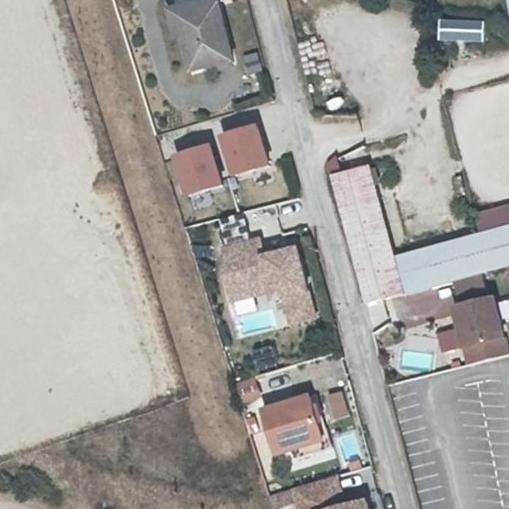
[(220,62),(206,3),(165,11),(180,71),(220,62)]
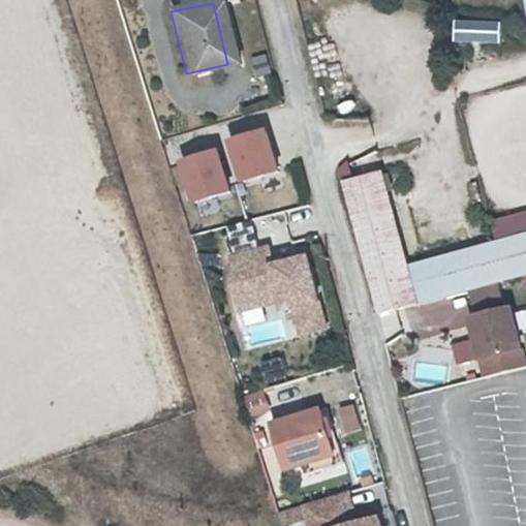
[(501,43),(502,21),(455,20),(455,43),(501,43)]
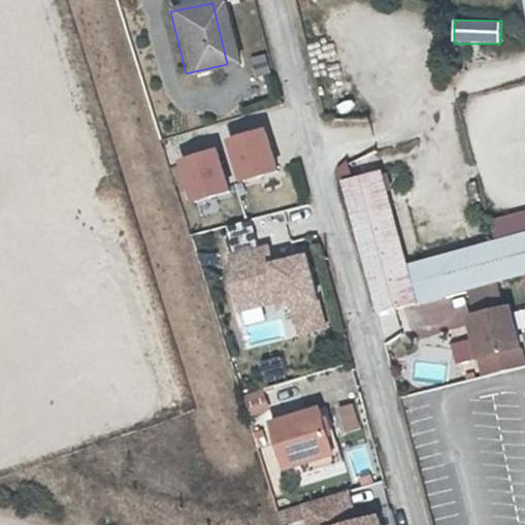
[(269,53),(250,56),(254,76),(272,73),(269,53)]
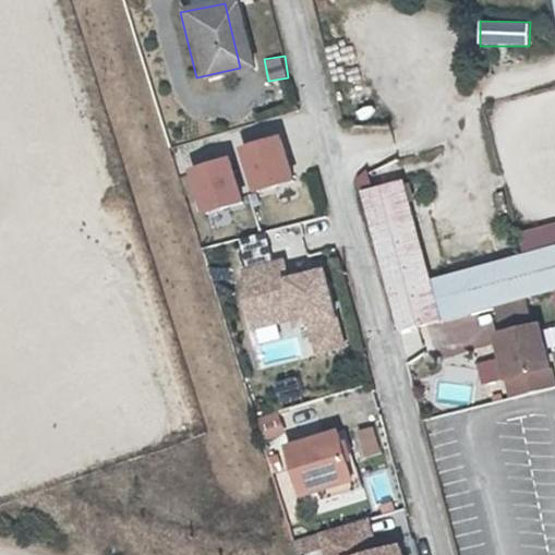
[(280,140),(241,151),(253,194),(292,183),(280,140)]
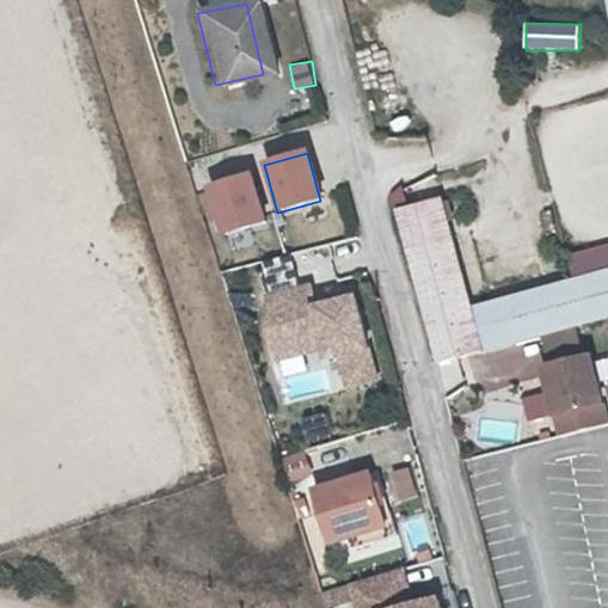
[(253,178),(209,190),(222,238),(266,226),(253,178)]
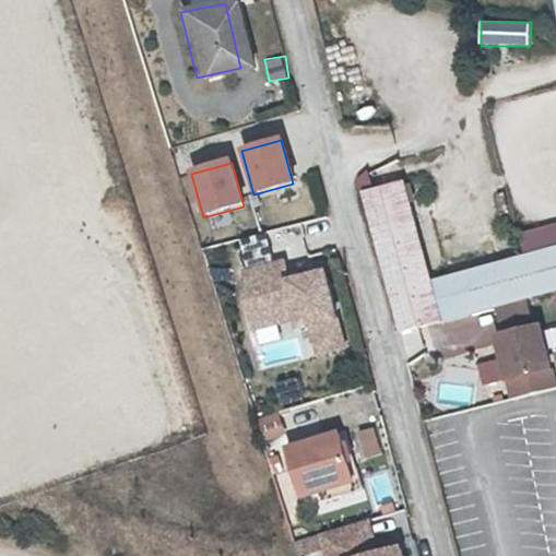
[(354,192),(391,333),(548,292),(555,290),(555,223),(525,232),(531,252),(434,279),(407,173),(364,189),(359,170),(350,176),(354,192)]
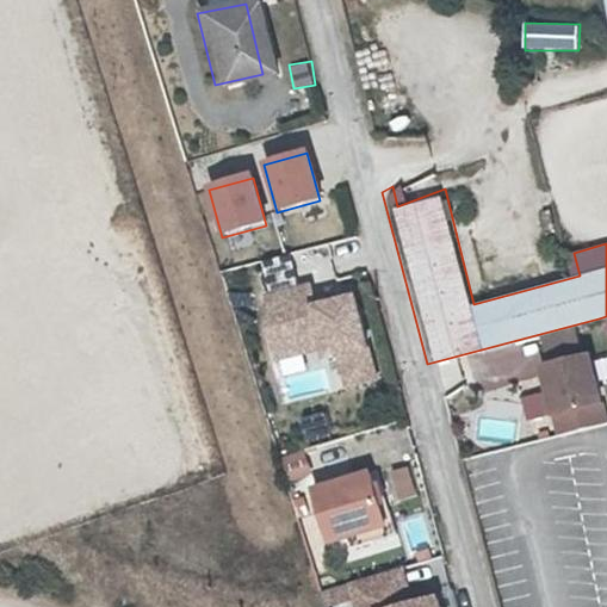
[(308,278),(260,291),(278,357),(315,346),(319,357),(333,353),(341,383),(372,375),(350,292),(315,302),(308,278)]
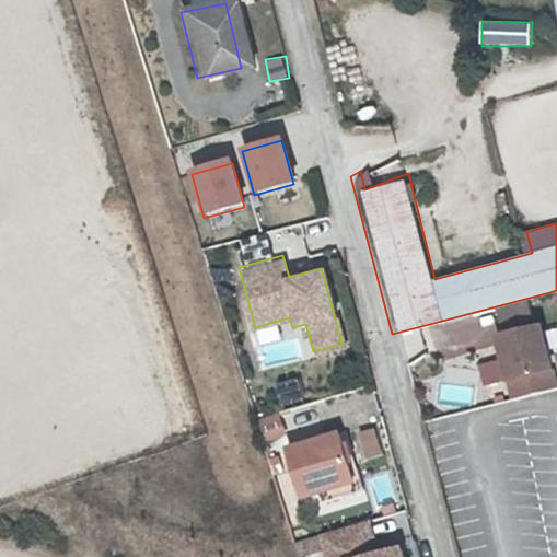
[(541,321),(492,332),(502,374),(550,363),(541,321)]
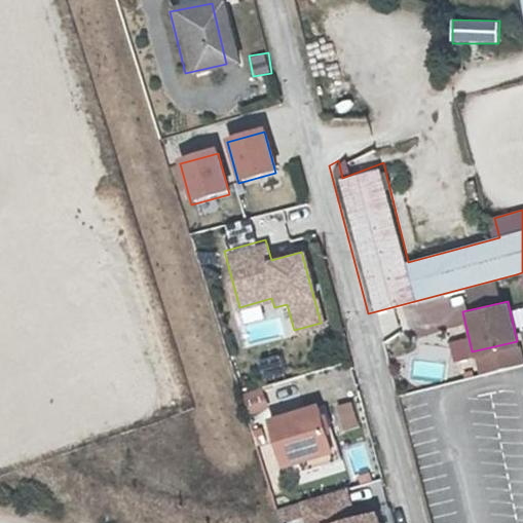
[(320,428),(328,425),(323,407),(266,422),(278,468),(296,462),(326,454),(320,428)]
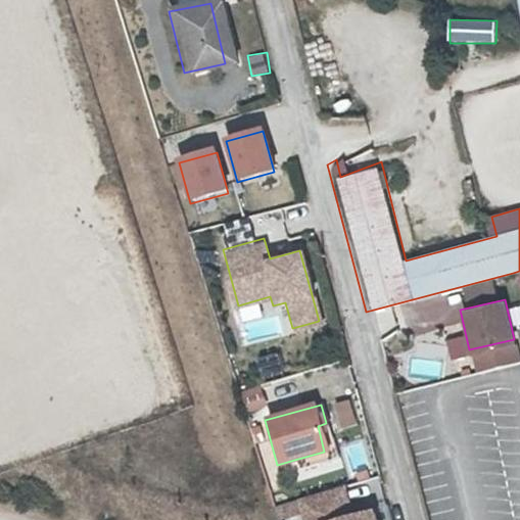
[(324,452),(294,460),(297,473),(338,462),(326,423),(318,426),(324,452)]
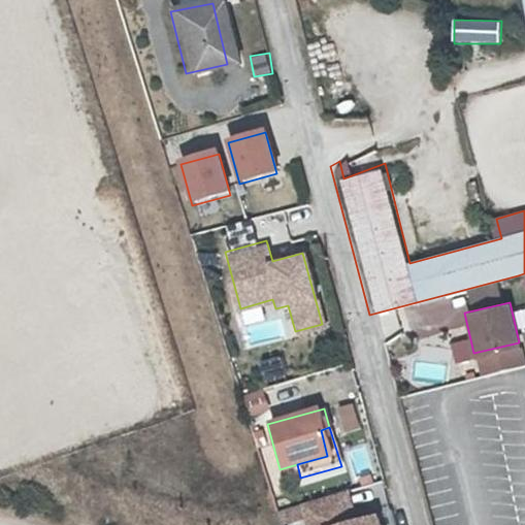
[(386,524),(384,515),(362,520),(354,489),(280,507),(283,524),(386,524)]
